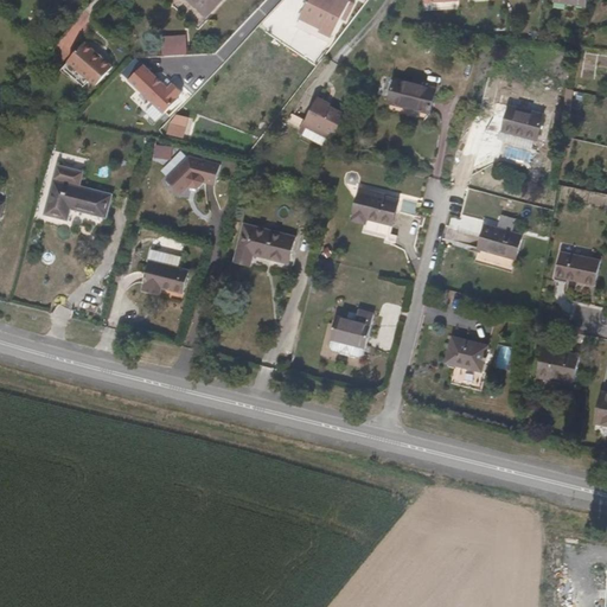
[(196,0),(213,18),(230,0),(196,0)]
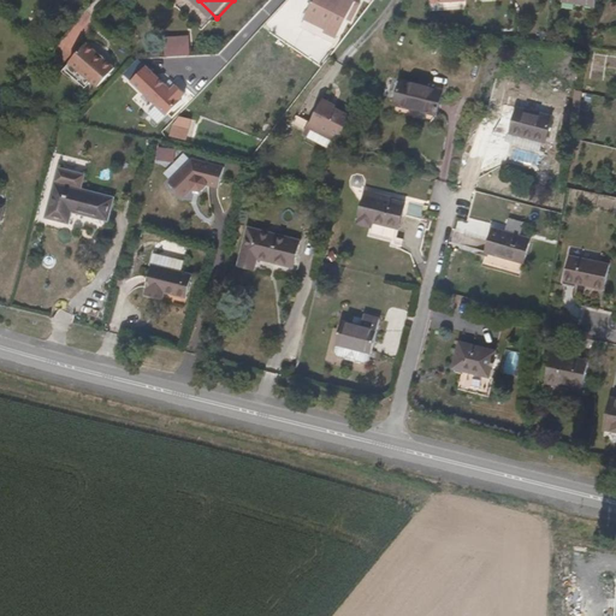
[(342,0),(321,0),(311,18),(333,33),(337,28),(347,34),(354,22),(351,21),(357,10),(342,0)]
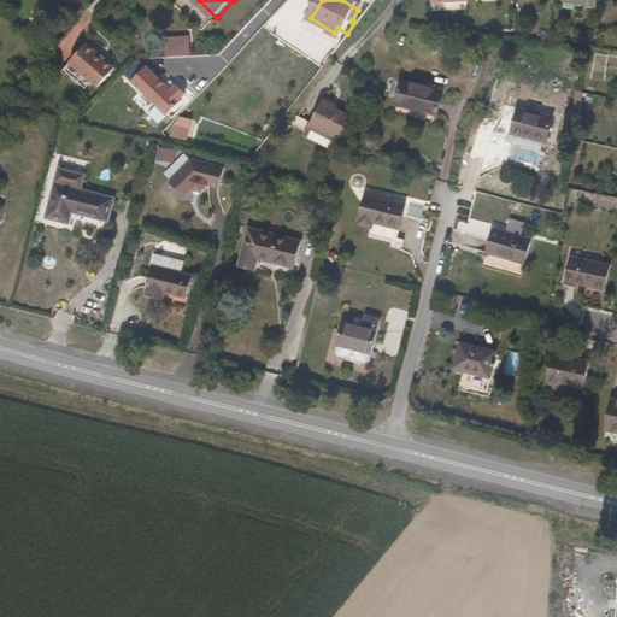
[(600,13),(603,0),(569,0),(568,7),(600,13)]
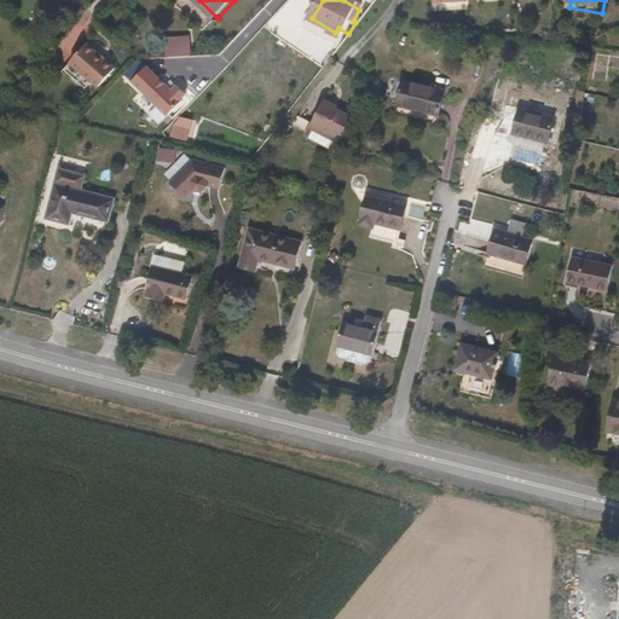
[(166,56),(191,56),(191,36),(166,36),(166,56)]
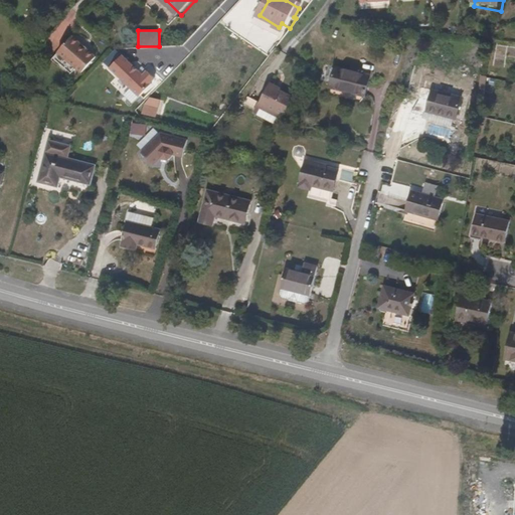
[(74,37),(59,52),(82,74),(97,58),(89,51),(88,52),(81,46),(82,45),(74,37)]
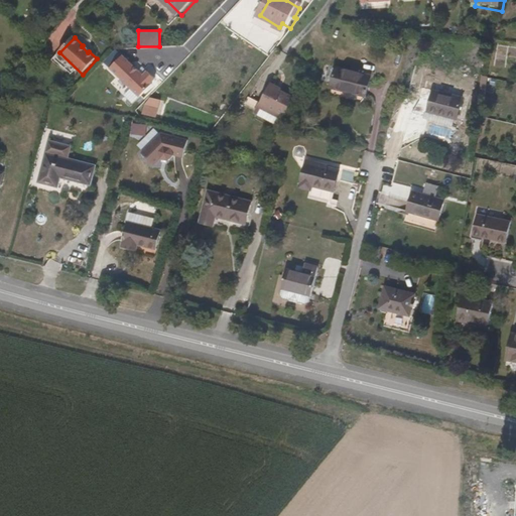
[(111,71),(141,98),(153,85),(152,84),(156,80),(148,73),(144,77),(123,57),(111,71)]
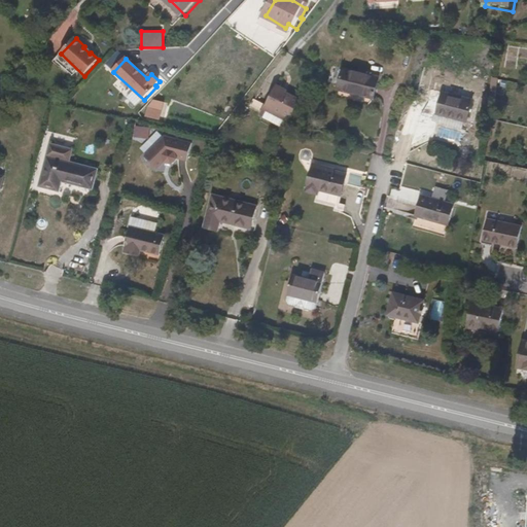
[(340,93),(373,109),(383,89),(350,72),(340,93)]
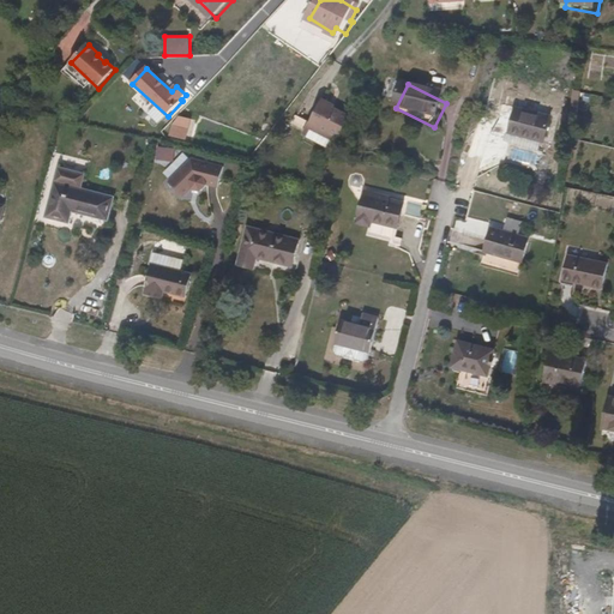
[(312,125),(341,139),(353,115),(324,101),(312,125)]
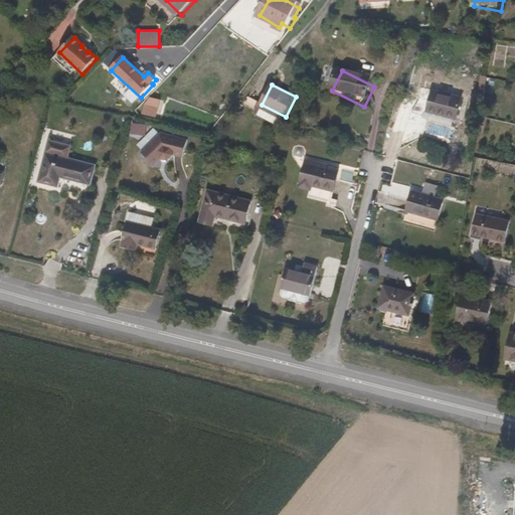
[(425,112),(456,120),(462,98),(433,90),(425,112)]
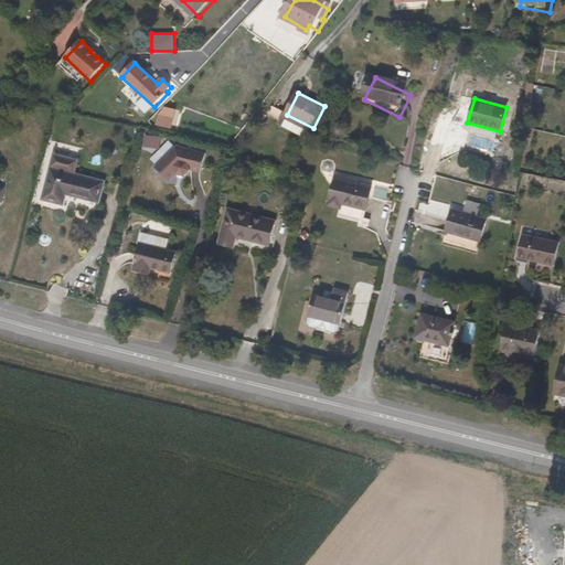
[(159,114),(157,125),(171,128),(174,118),(159,114)]
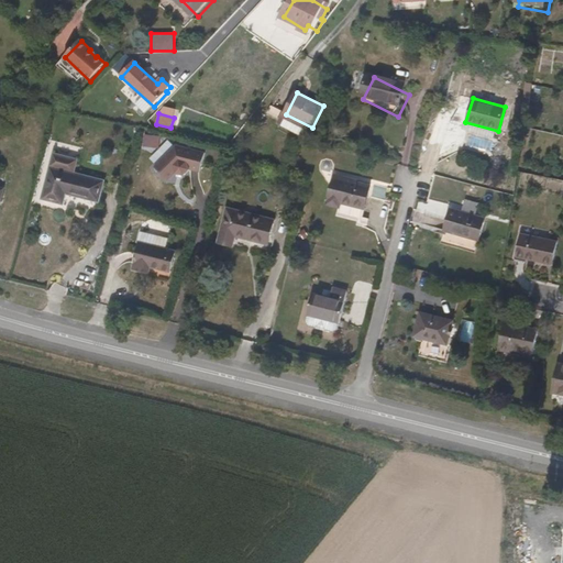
[(77,158),(80,147),(58,142),(55,153),(77,158)]
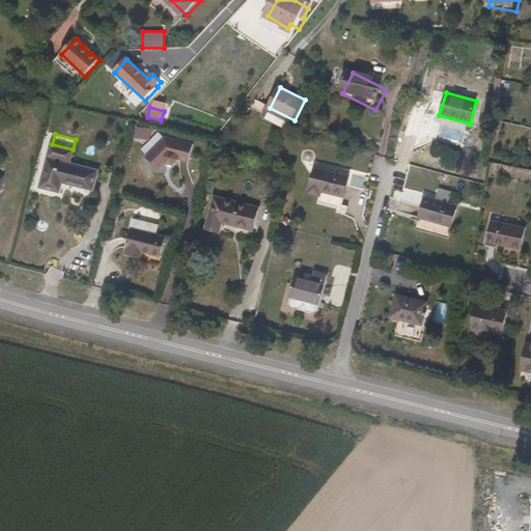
[(179,161),(189,163),(194,142),(158,134),(151,162),(177,168),(179,161)]
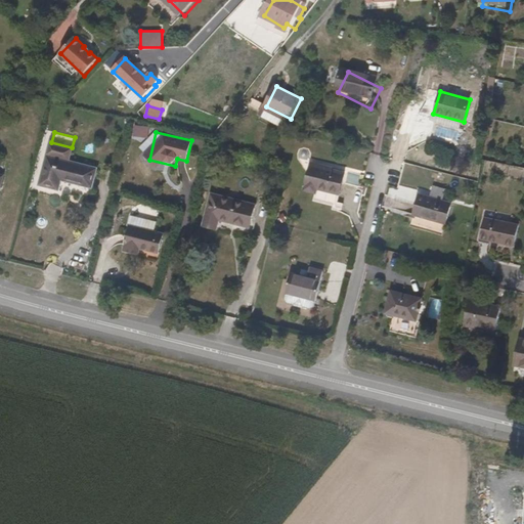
[(61,181),(91,189),(97,168),(47,155),(39,185),(58,190),(61,181)]
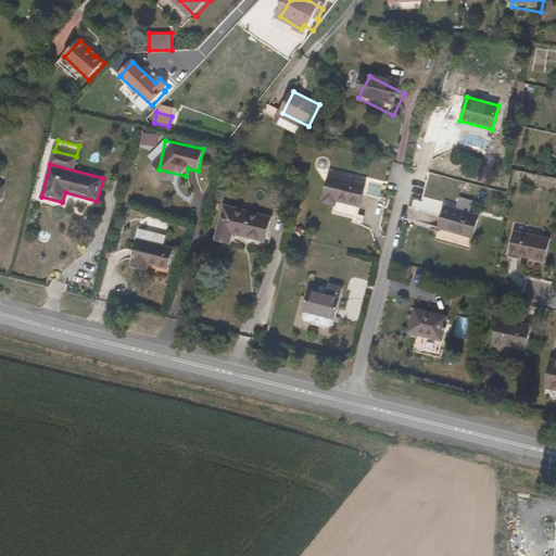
[(338,202),(358,207),(365,186),(342,179),(343,176),(330,173),(323,202),(337,205),(338,202)]
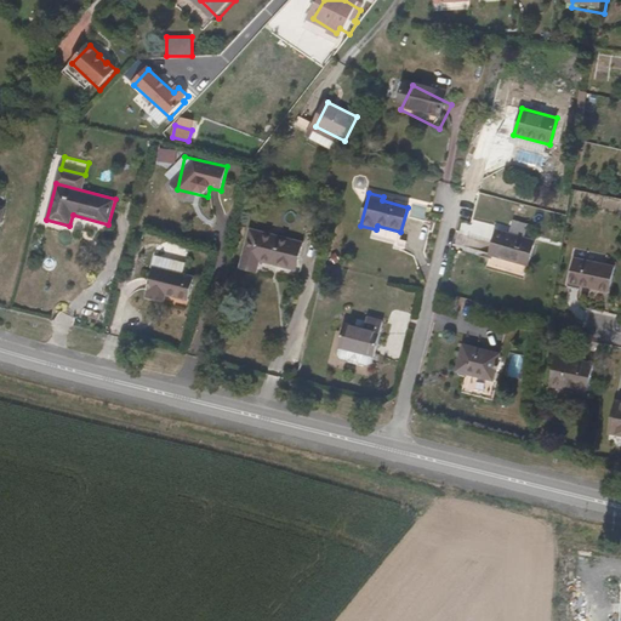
[(399,244),(402,233),(377,226),(374,238),(399,244)]
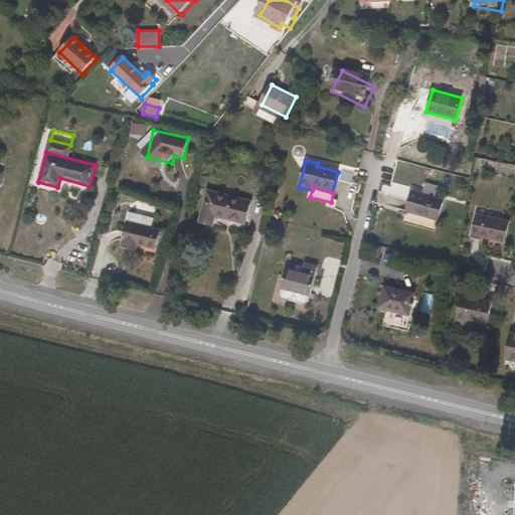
[(244,226),(251,202),(208,190),(198,222),(211,226),(214,217),(244,226)]
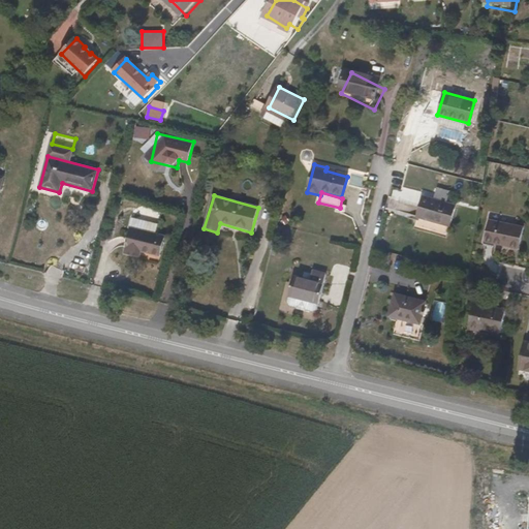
[(417,219),(432,223),(437,206),(455,208),(455,207),(424,196),(417,219)]
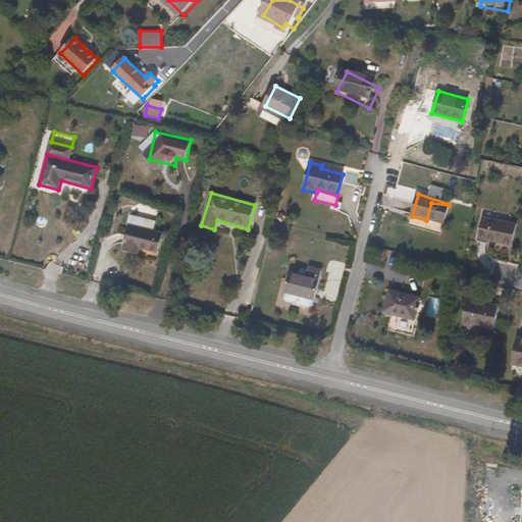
[(431,203),(426,220),(442,225),(449,205),(431,203)]
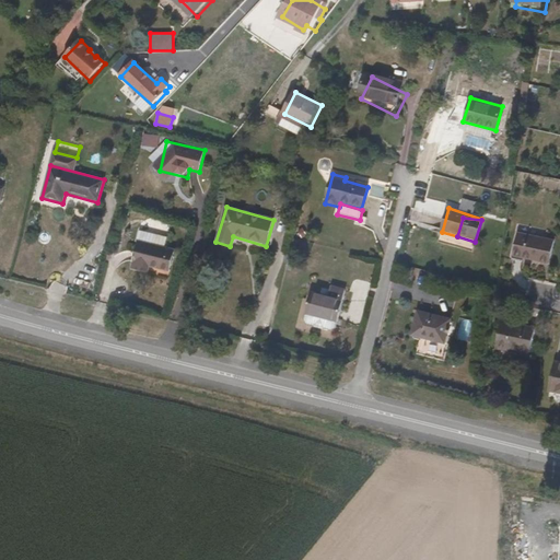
[(552,241),(515,233),(511,256),(548,264),(552,241)]
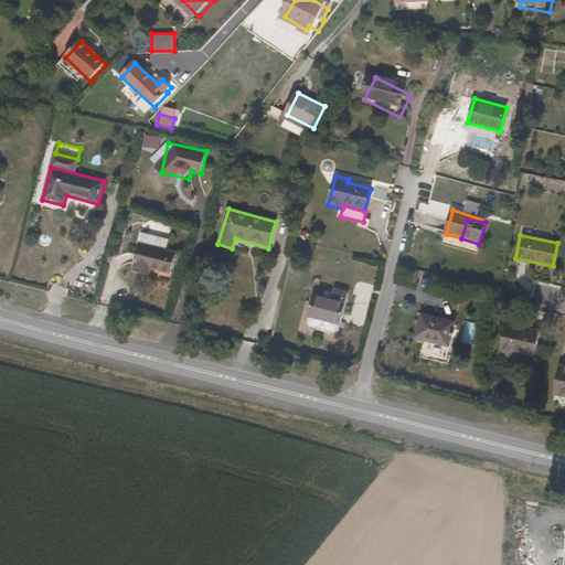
[(174,253),(137,244),(132,263),(136,264),(134,273),(148,276),(150,268),(170,273),(174,253)]
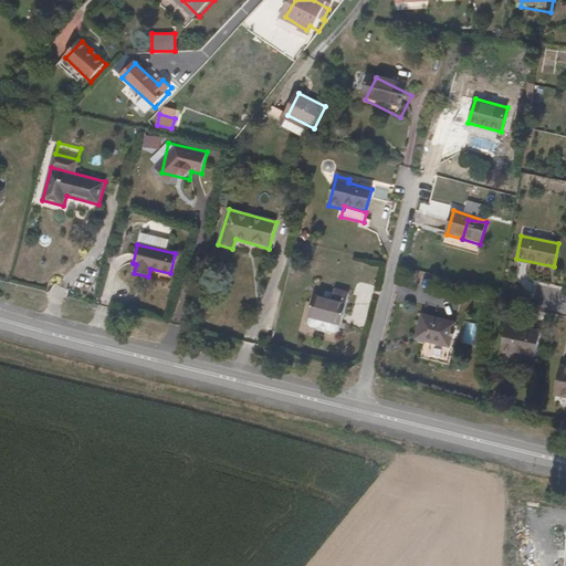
[(343,305),(310,296),(304,316),(337,325),(343,305)]
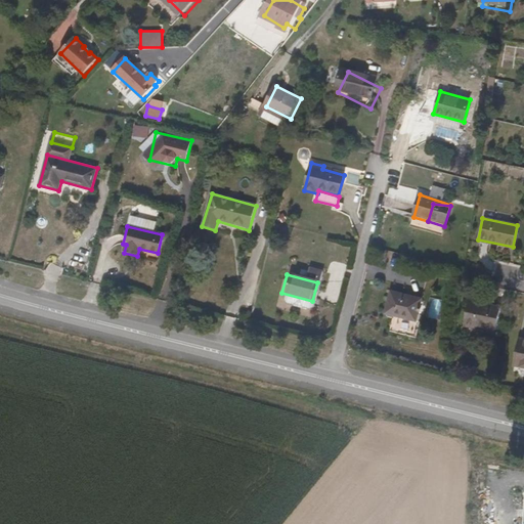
[(386,315),(400,319),(406,298),(392,294),(386,315)]
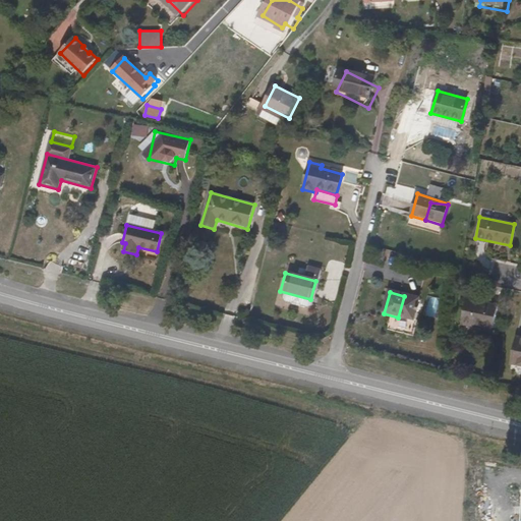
[(404,296),(398,317),(412,321),(417,299),(404,296)]
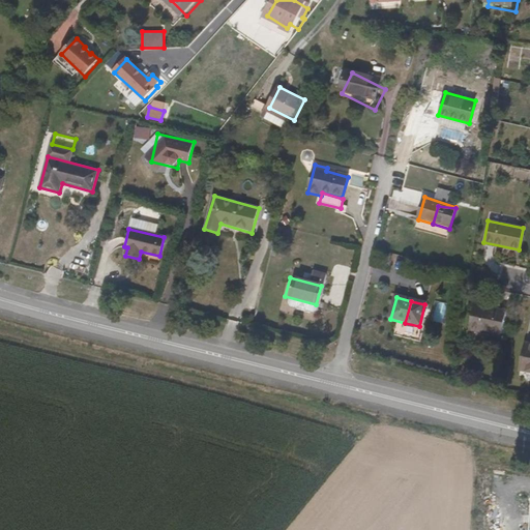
[(503,310),(470,304),(465,331),(479,333),(480,330),(498,333),(503,310)]
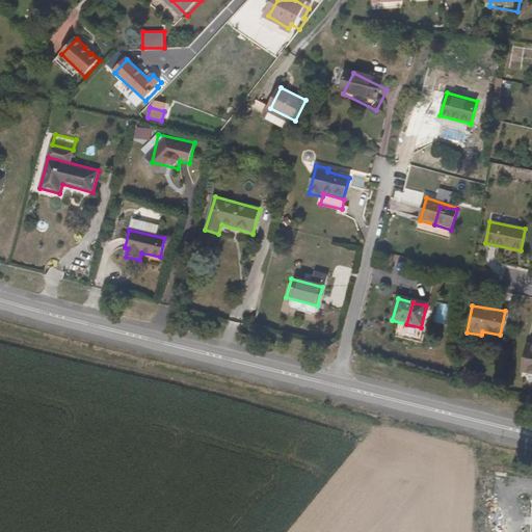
[(531,344),(526,342),(517,371),(531,374),(531,344)]
